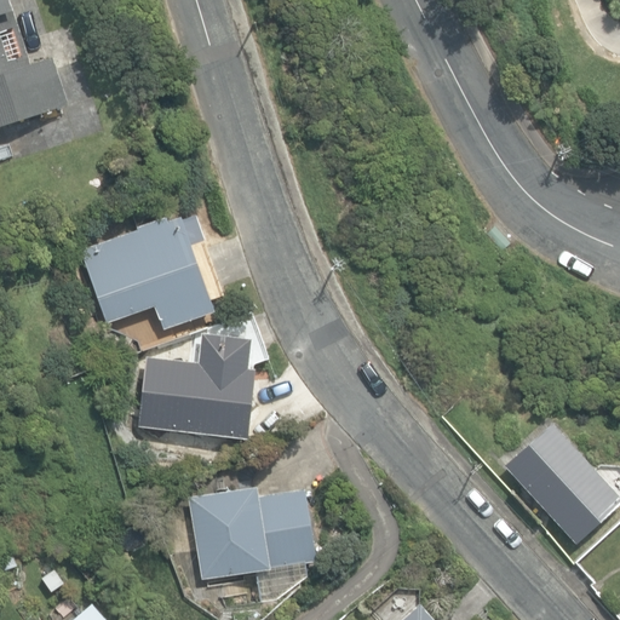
[(0,0),(0,125),(69,103),(53,56),(32,63),(23,36),(10,0),(0,0)]
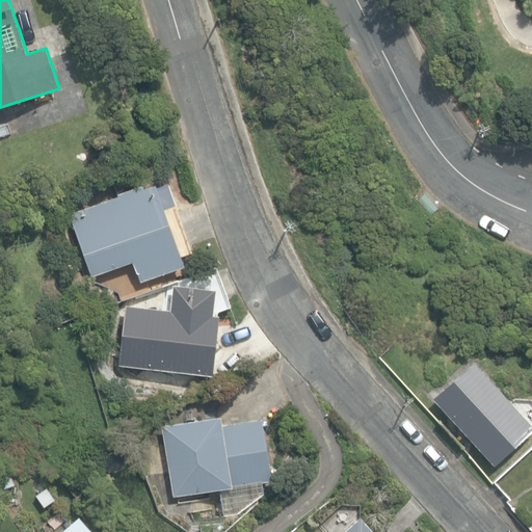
[(133,262),(139,282),(183,267),(155,185),(144,189),(142,185),(117,193),(118,196),(69,213),(90,276),(133,262)]
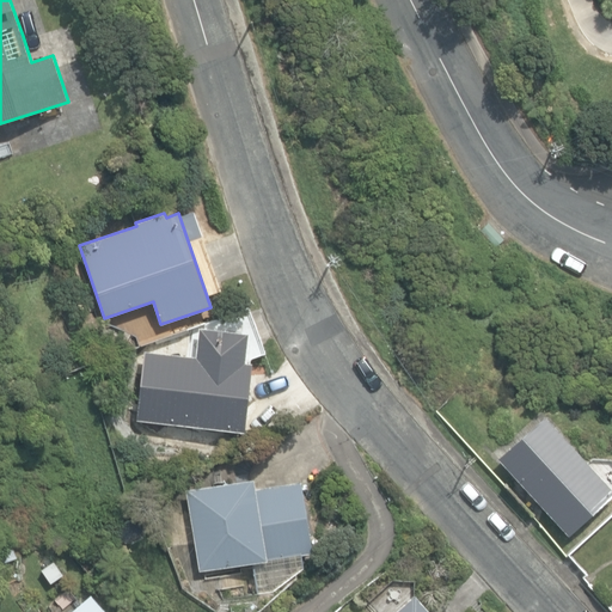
[(6,214),(0,215),(0,240),(12,239),(6,214)]
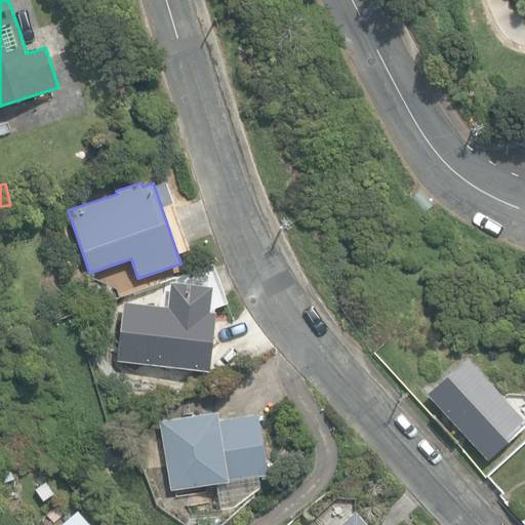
[(410,198),(423,212),(432,206),(418,191),(410,198)]
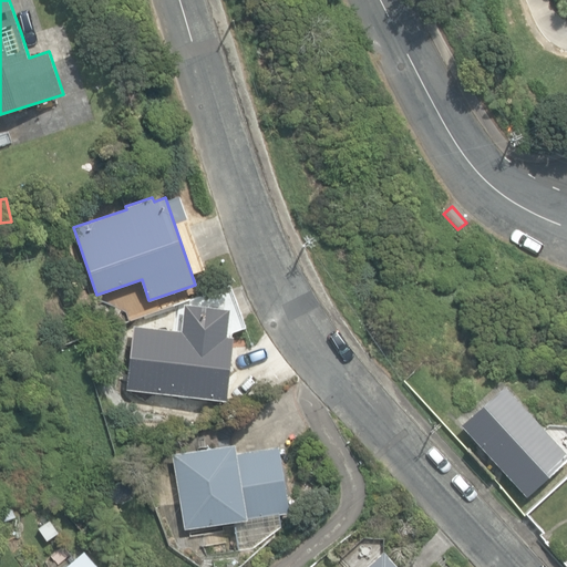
[(126,390),(227,401),(234,337),(227,336),(228,332),(245,327),(230,287),(188,301),(188,305),(185,305),(182,331),(133,325),(126,390)]
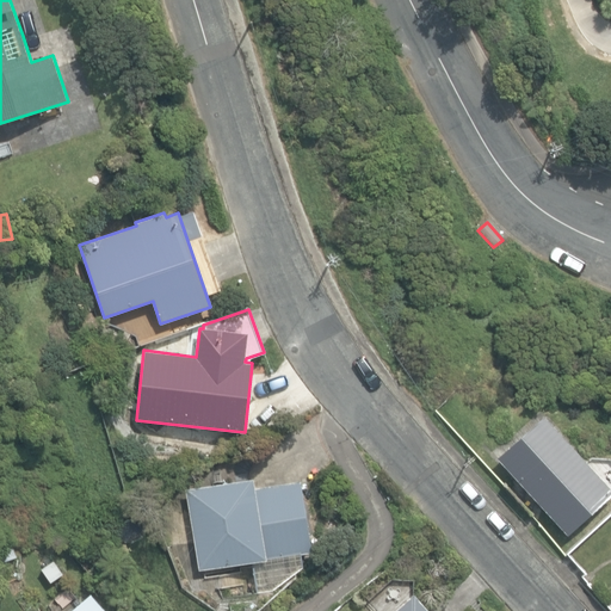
[(495,457),(567,536),(610,495),(610,488),(543,414),(495,457)]
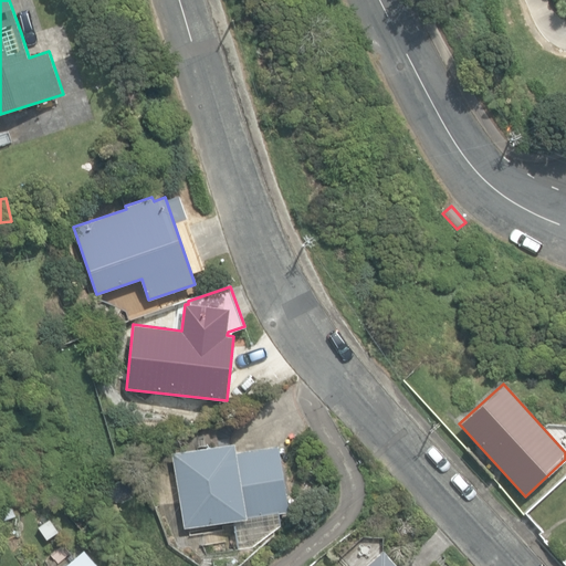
[(173,452),(185,526),(289,510),(278,444),(236,452),(234,442),(173,452)]
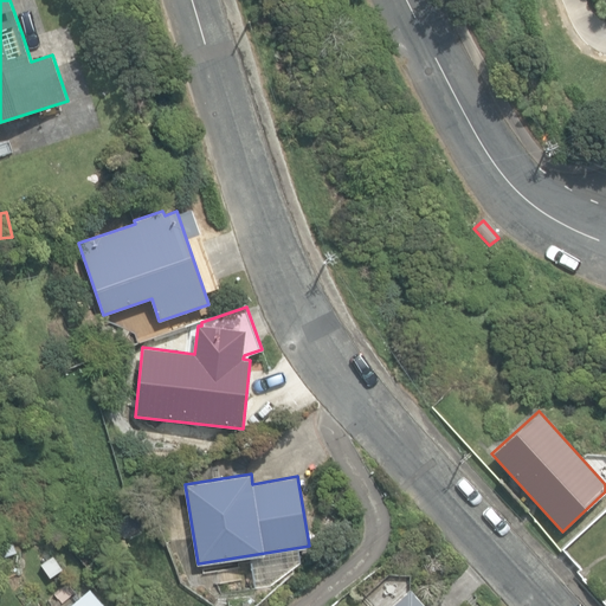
[(69,605),(105,605),(90,587),(69,605)]
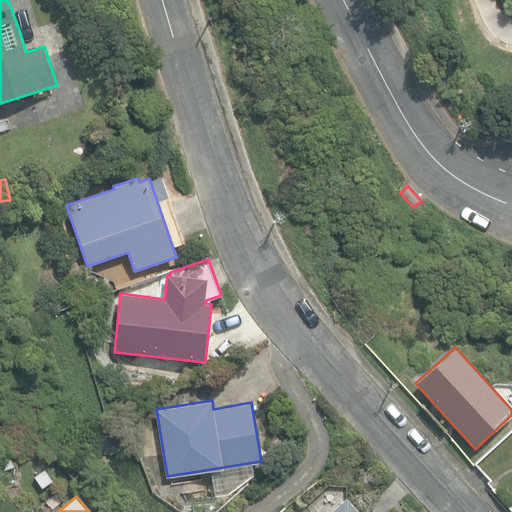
[(329,511),(359,511),(346,497),(329,511)]
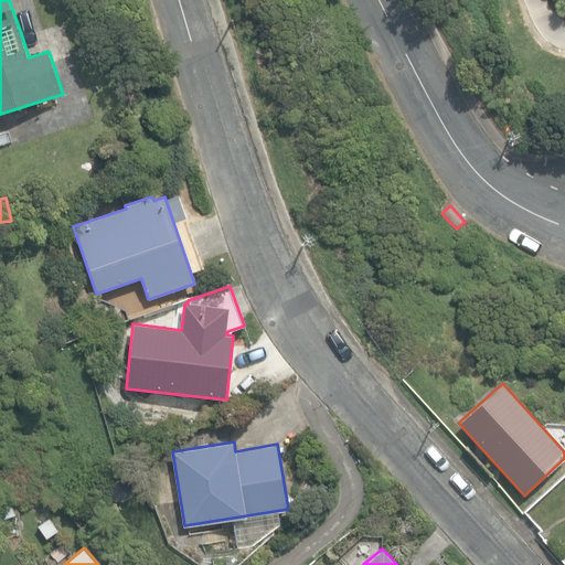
All buildings are outlined.
